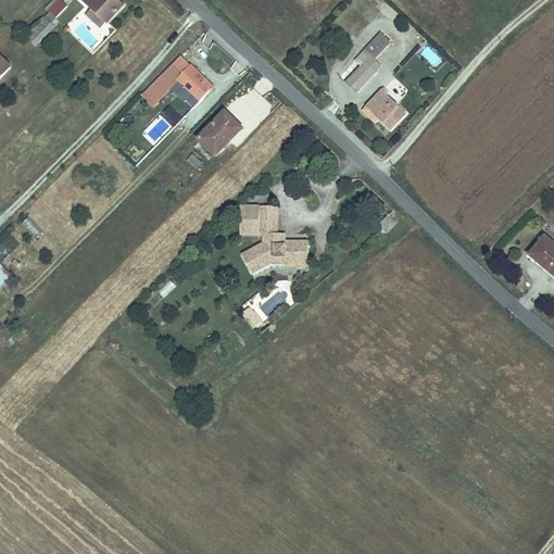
[(54,0),(46,10),(52,16),(64,5),(59,0),(54,0)]
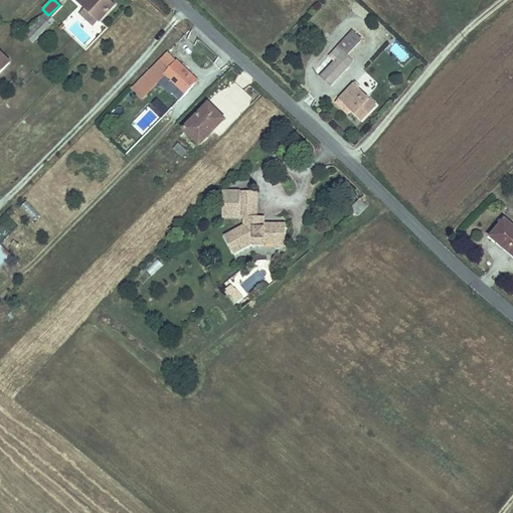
[(112,1),(111,0),(75,0),(96,18),(112,1)]
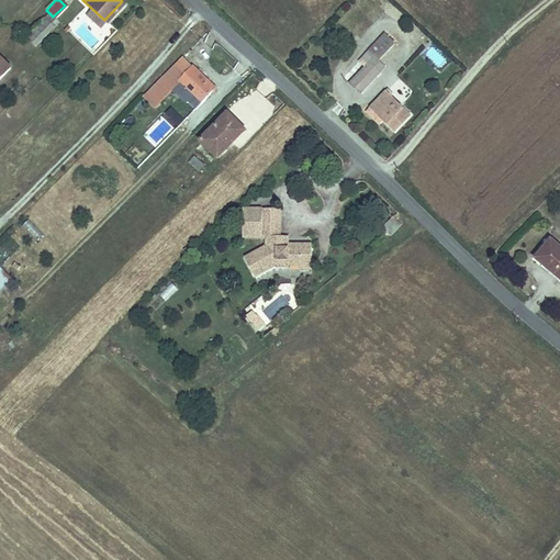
[(53,17),(46,10),(23,34),(30,40),(53,17)]
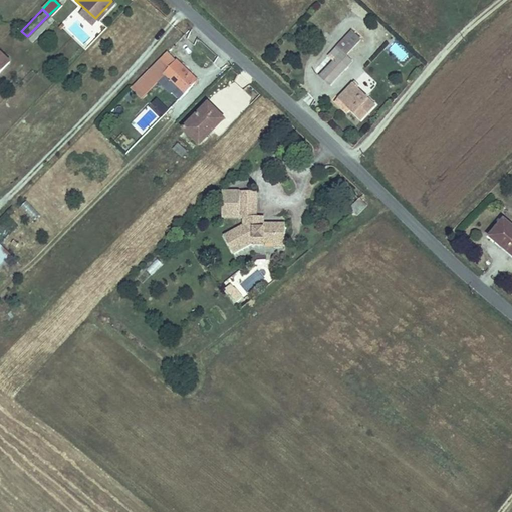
[(351,32),(344,40),(354,50),(362,42),(351,32)]
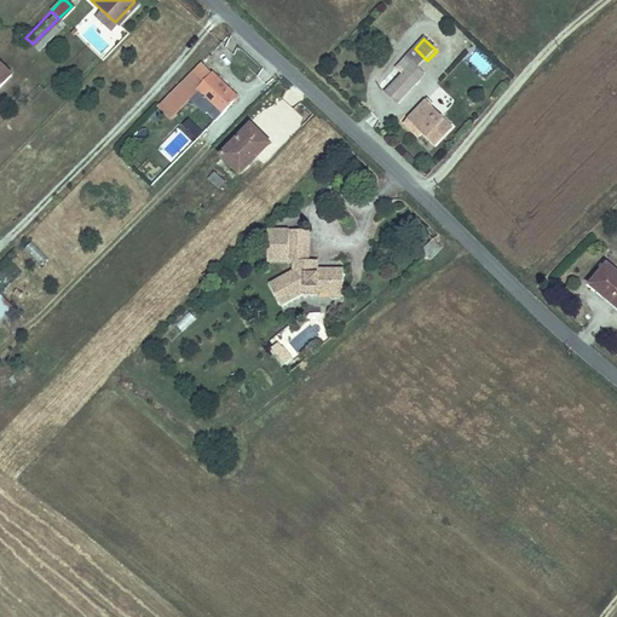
[(407,58),(419,70),(427,61),(415,48),(407,58)]
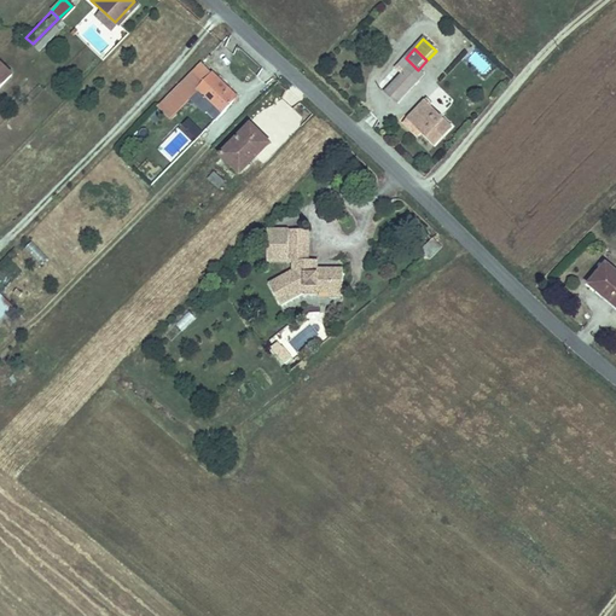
[(472,48),(464,57),(481,73),(489,63),(472,48)]
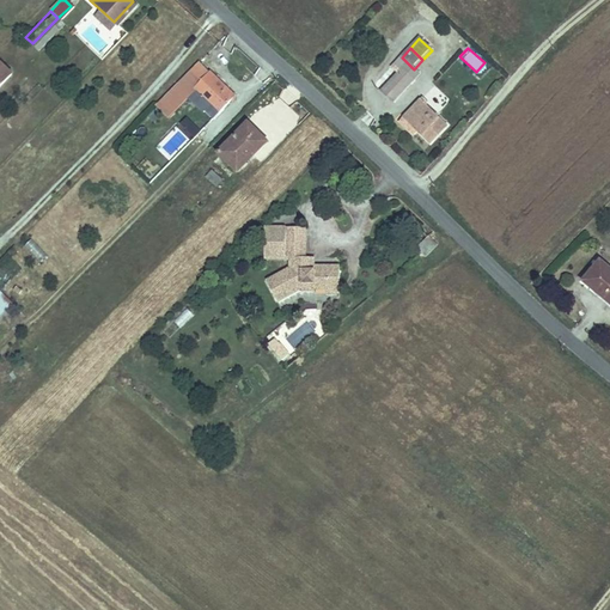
[(414,69),(402,58),(391,68),(397,74),(382,91),(394,103),(416,80),(410,74),(414,69)]
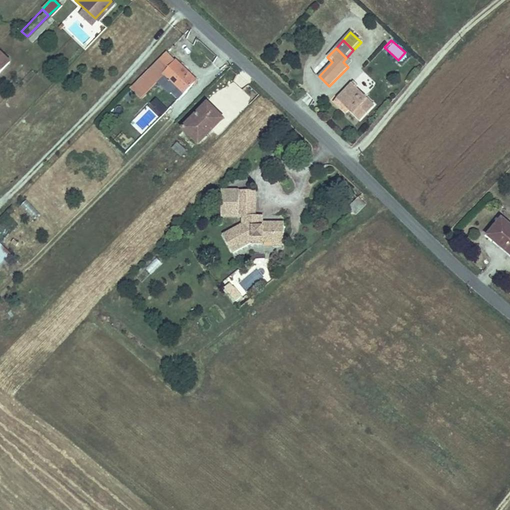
[(145,63),(168,86),(163,91),(171,98),(189,80),(158,50),(145,63)]
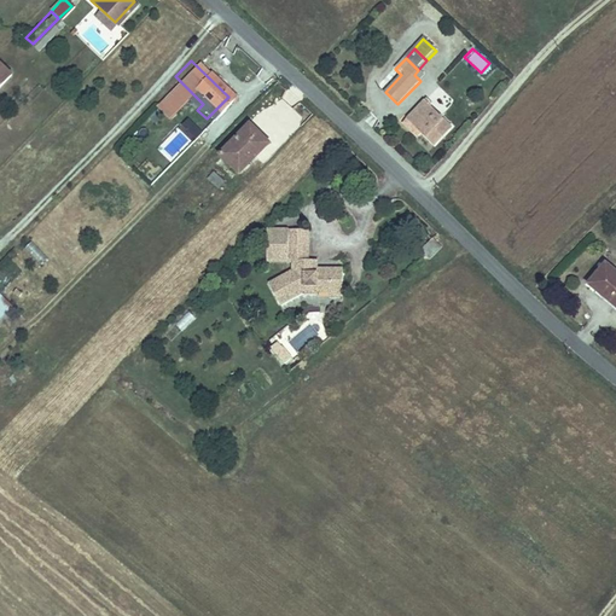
[(184,96),(173,85),(150,108),(184,141),(191,134),(168,112),(184,96)]
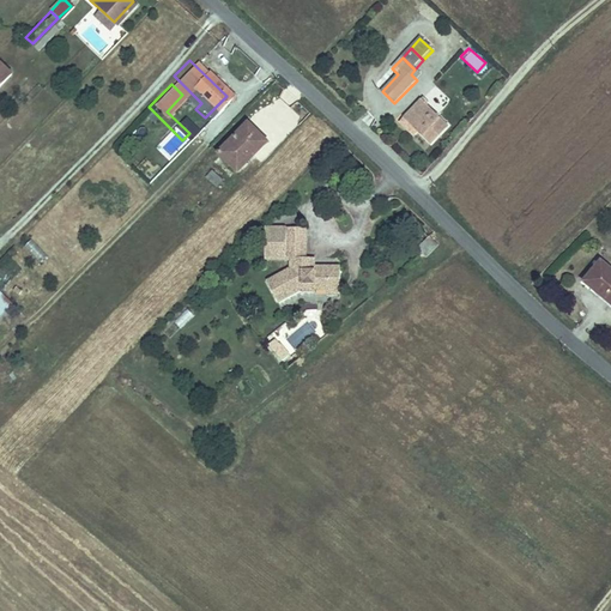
[(411,119),(423,131),(435,143),(448,128),(430,110),(433,108),(427,102),(411,119)]
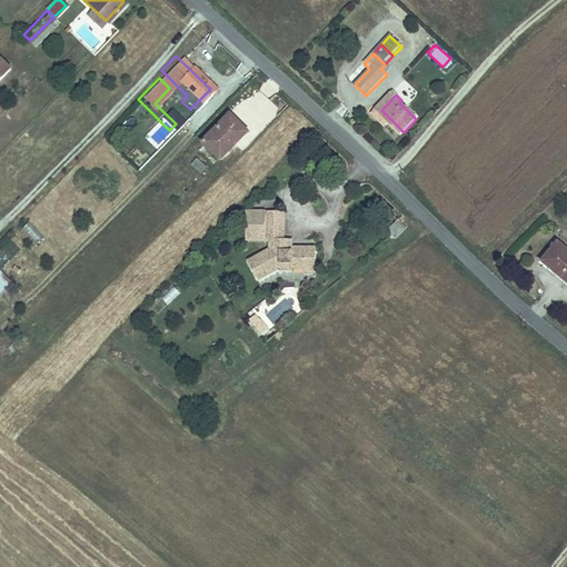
[(376,116),(387,128),(393,121),(381,110),(376,116)]
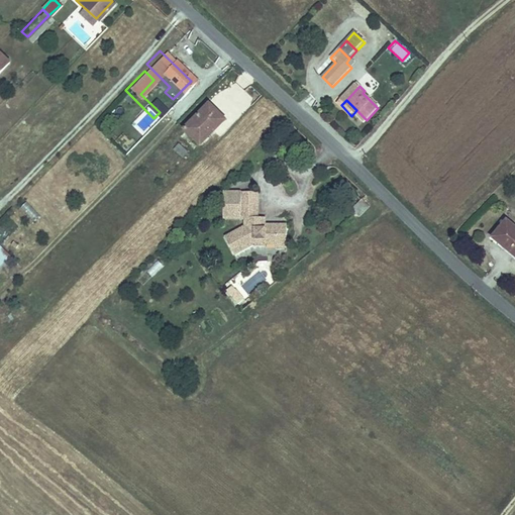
[(221,115),(206,101),(181,128),(198,144),(211,130),(209,128),(221,115)]
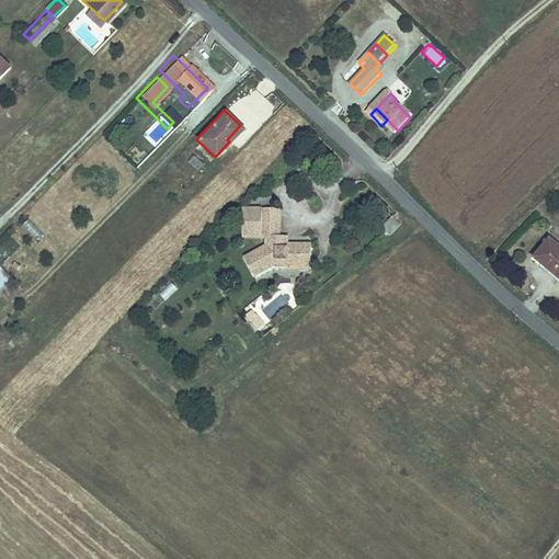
[(265,243),(244,255),(255,274),(277,261),(277,265),(288,265),(288,264),(298,264),(298,267),(311,267),(311,242),(294,242),(294,235),(278,235),(278,206),(262,206),(262,236),(265,236),(265,243)]
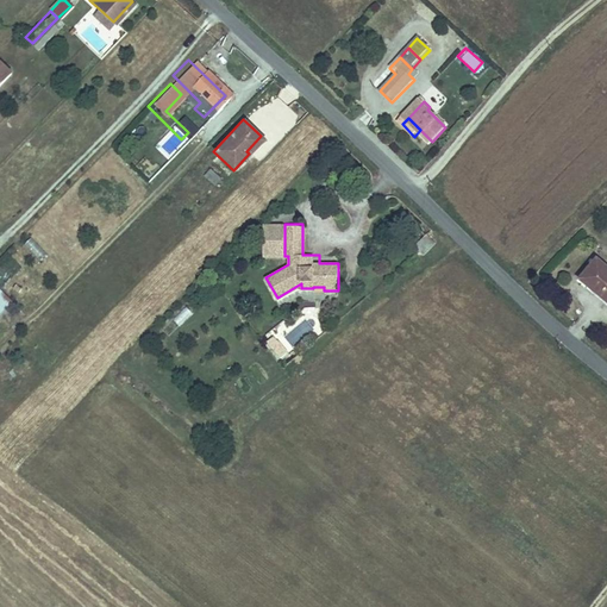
[(426,233),(413,246),(421,256),(435,244),(426,233)]
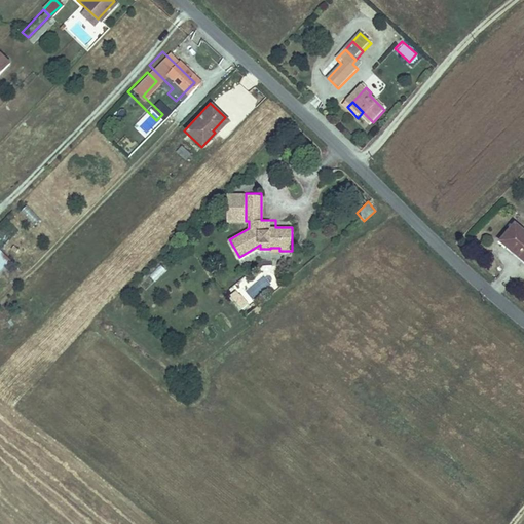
[(24,203),(19,210),(32,222),(38,217),(24,203)]
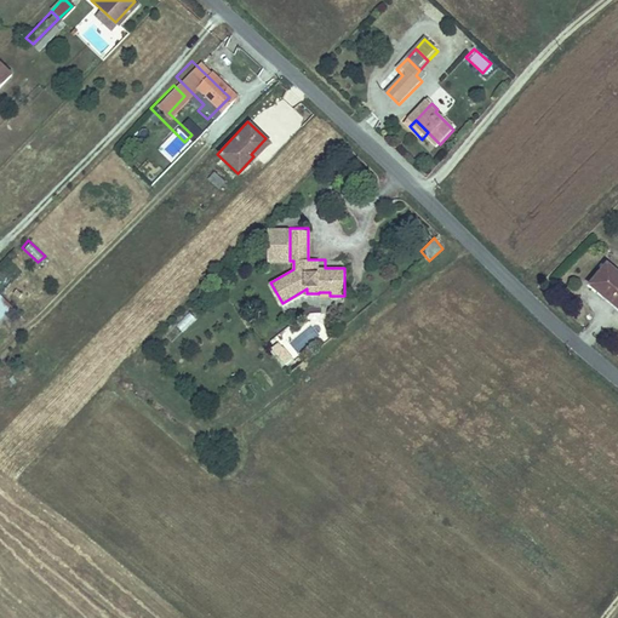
[(617,270),(610,263),(590,285),(617,308),(617,270)]
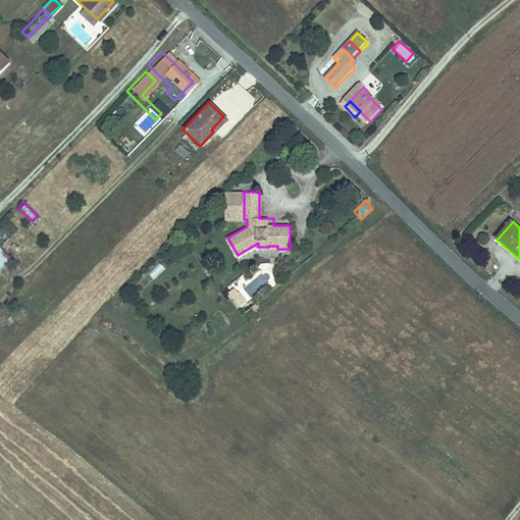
[(236,287),(228,292),(241,306),(247,301),(236,287)]
